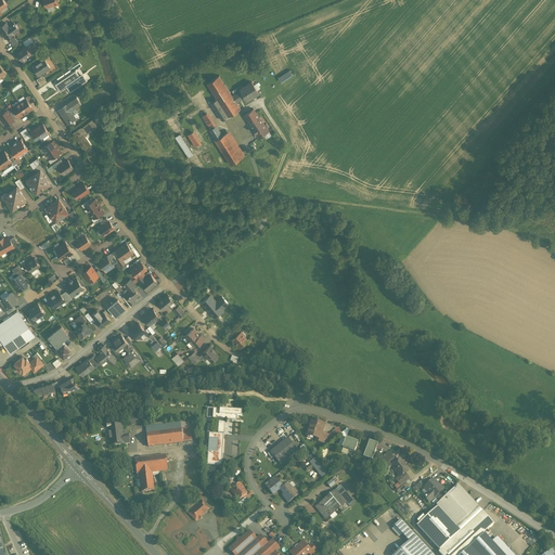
[(14,23),(9,26),(7,23),(0,27),(0,28),(7,39),(14,34),(16,31),(15,29),(17,28),(14,23)]
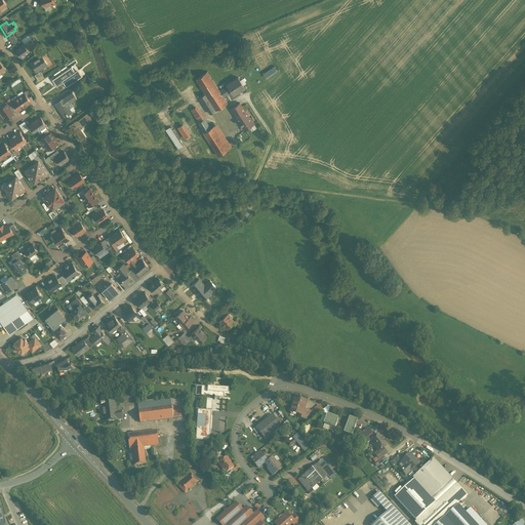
[(13,35),(9,38),(13,44),(18,41),(13,35)]
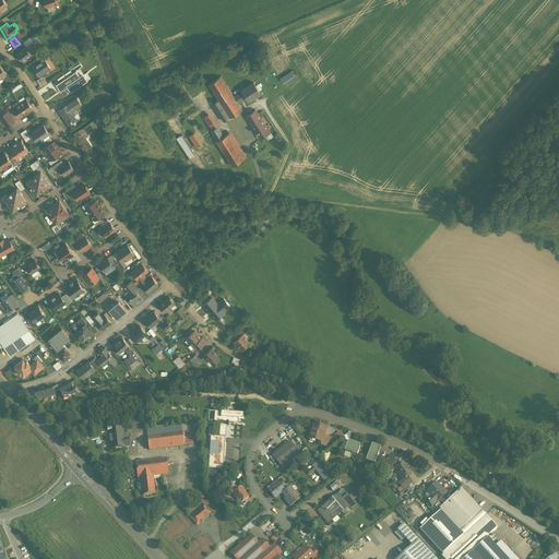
[(26,46),(16,52),(22,61),(32,55),(30,50),(36,46),(33,42),(26,46)]
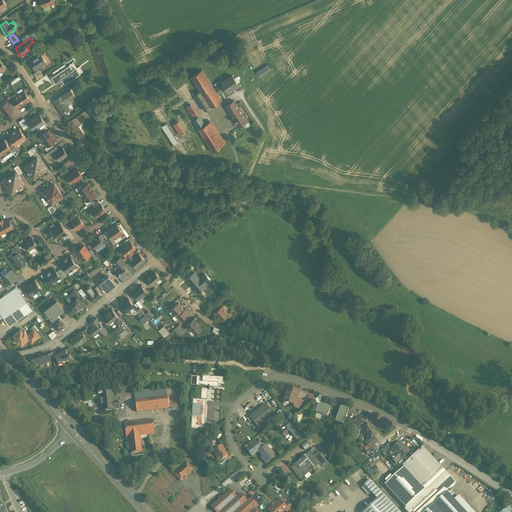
[(41,54),(30,61),(35,69),(46,62),(41,54)]
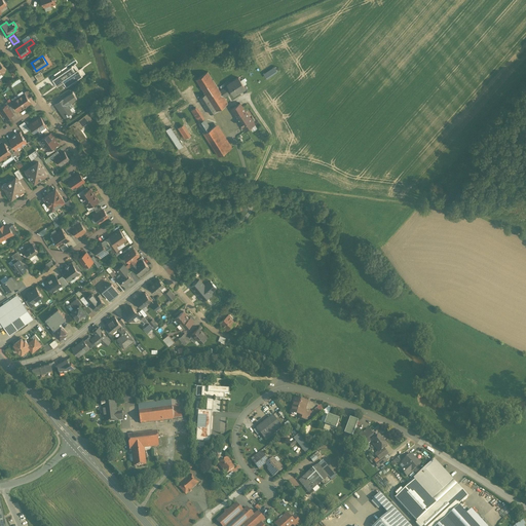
[(274,67),(264,73),(266,77),(276,70),(274,67)]
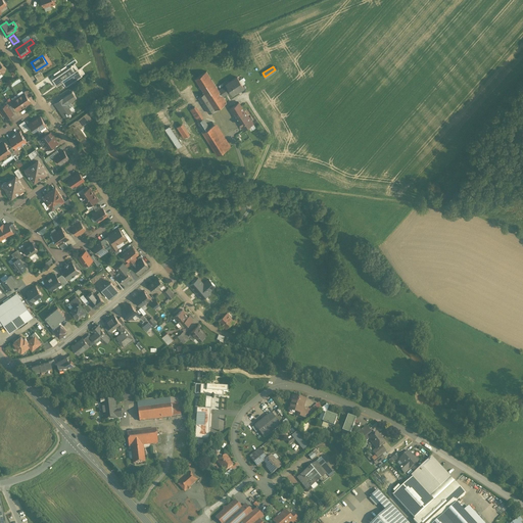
[(41,70),(35,75),(39,81),(45,77),(41,70)]
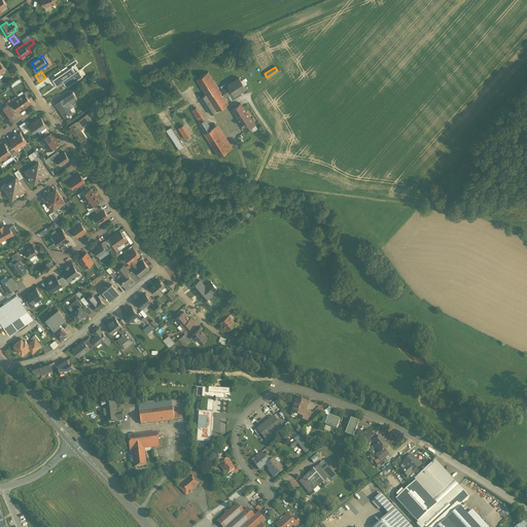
[(219,90),(208,71),(197,78),(206,93),(201,97),(202,99),(211,113),(227,102),(229,102),(224,96),(220,91),(220,89),(219,90)]
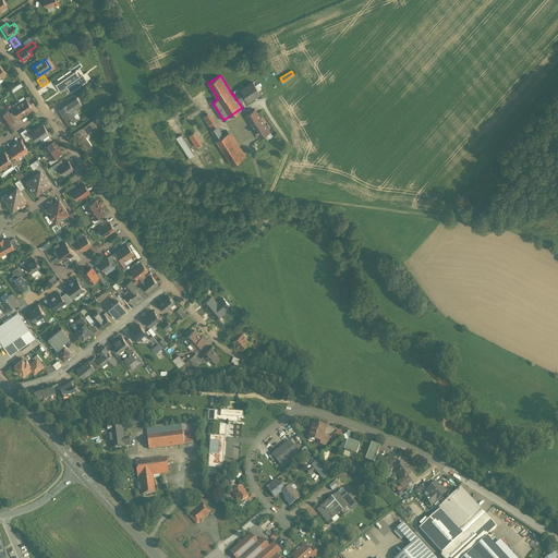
[(199,80),(186,88),(193,97),(206,88),(199,80)]
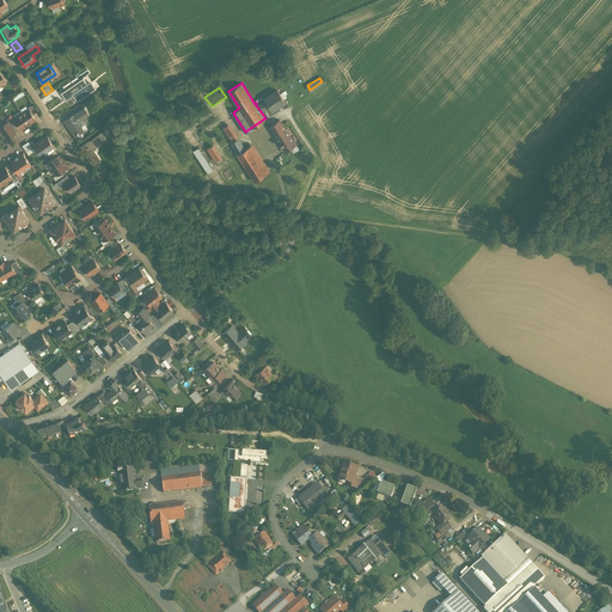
[(277,90),(264,97),(265,99),(256,105),(261,111),(270,105),(273,109),(277,106),(277,105),(280,104),(281,105),(286,103),(286,102),(277,90)]
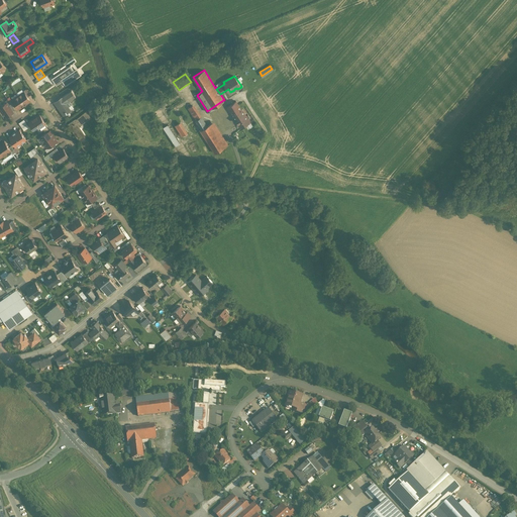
[(69,87),(60,93),(62,96),(72,90),(69,87)]
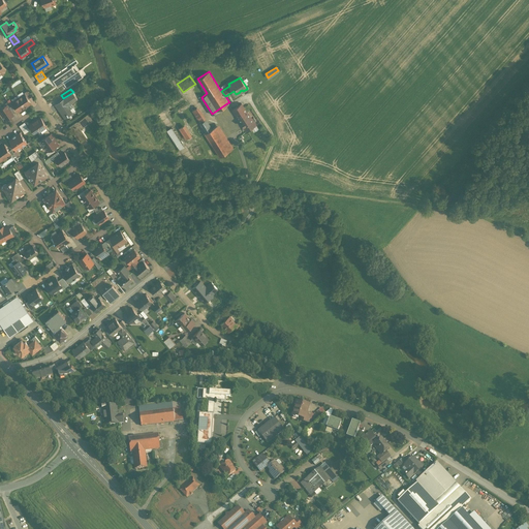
[(73,92),(63,98),(55,104),(64,118),(74,112),(69,104),(78,98),(73,92)]
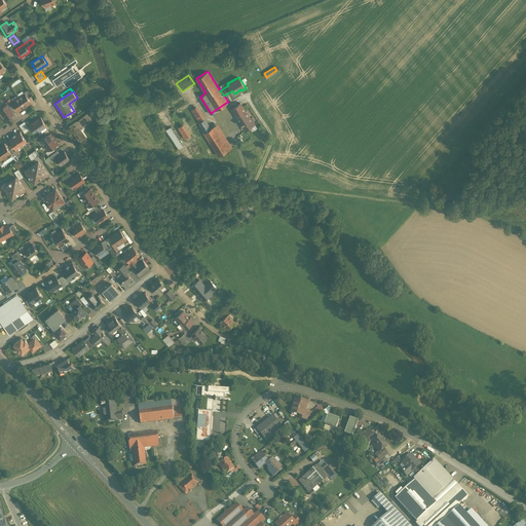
[(28,98),(25,94),(19,98),(25,107),(31,103),(28,98)]
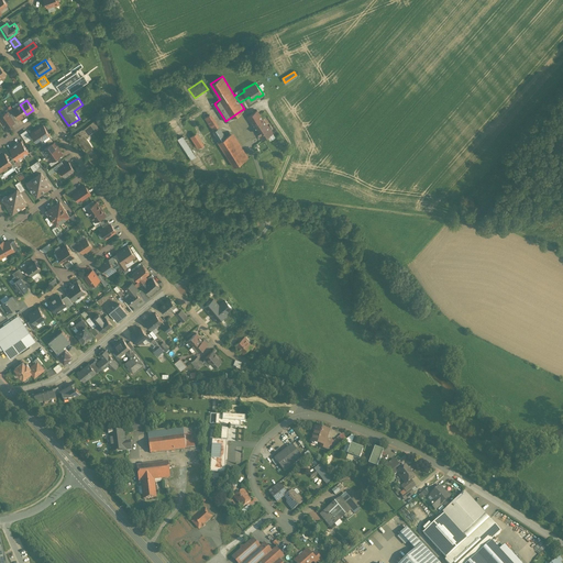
[(20,105),(13,108),(18,113),(21,119),(26,114),(20,105)]
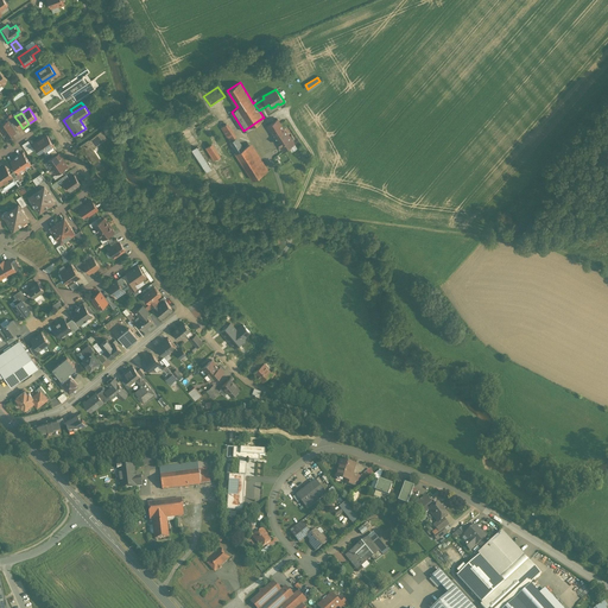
[(293,143),(278,118),(267,125),(284,149),(293,143)]
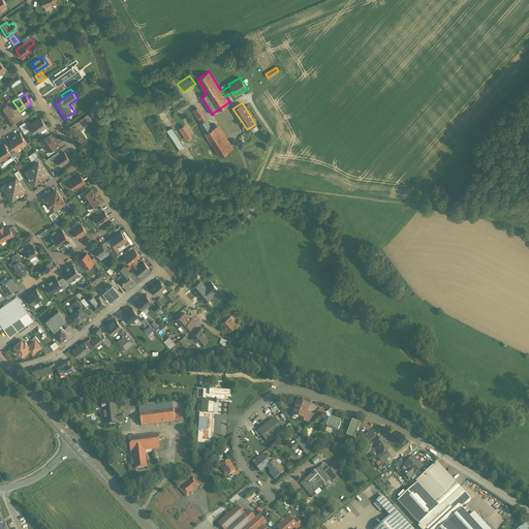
[(8,107),(7,105),(0,110),(7,120),(13,115),(12,114),(8,107)]
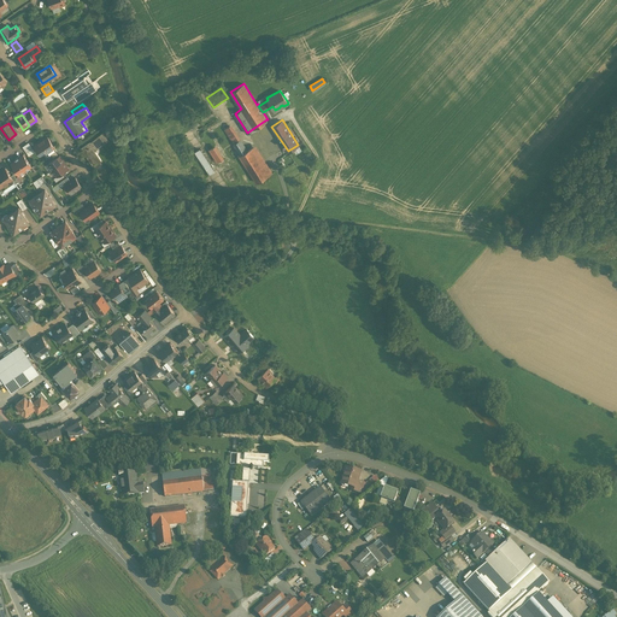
[(239,139),(229,124),(224,128),(233,141),(239,139)]
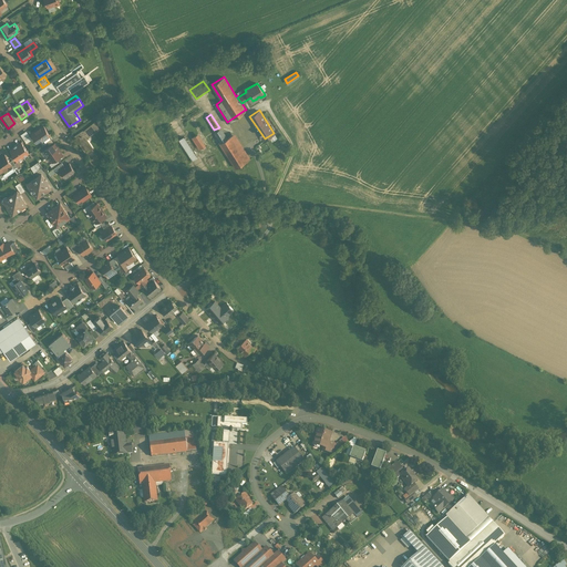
[(83,132),(81,133),(80,132),(75,135),(86,152),(92,147),(86,138),(100,127),(95,122),(83,131),(83,132)]
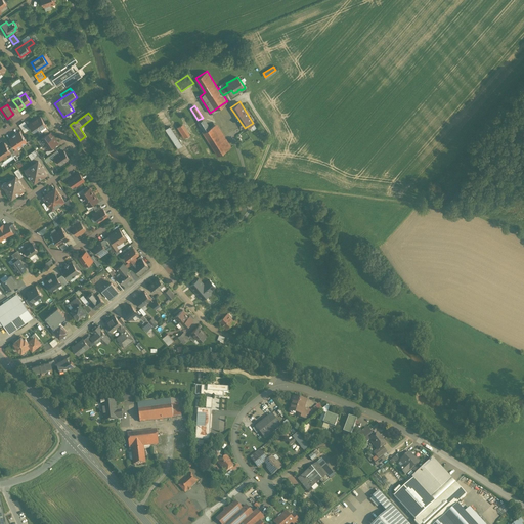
[(40,116),(29,124),(34,131),(39,127),(41,129),(46,125),(40,116)]
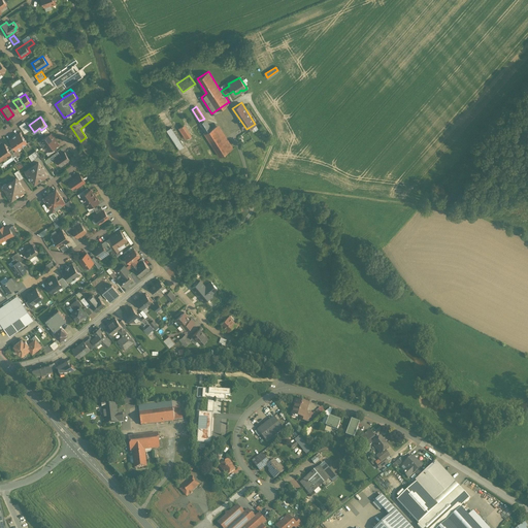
[(205,119),(198,123),(203,130),(209,126),(205,119)]
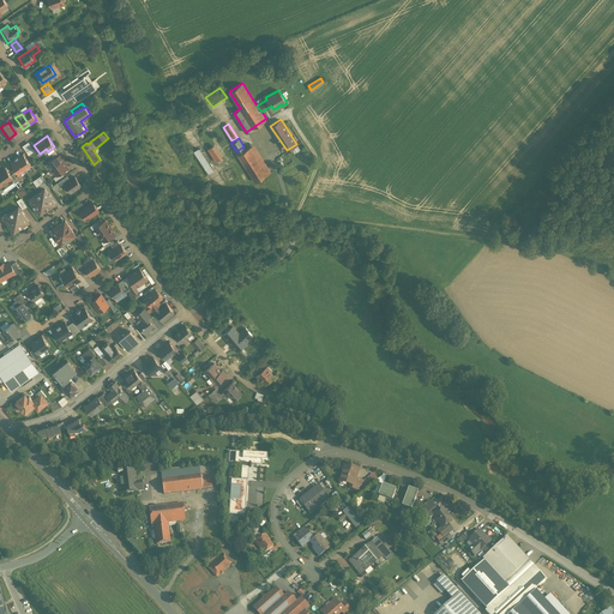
[(30,145),(24,149),(29,155),(35,151),(30,145)]
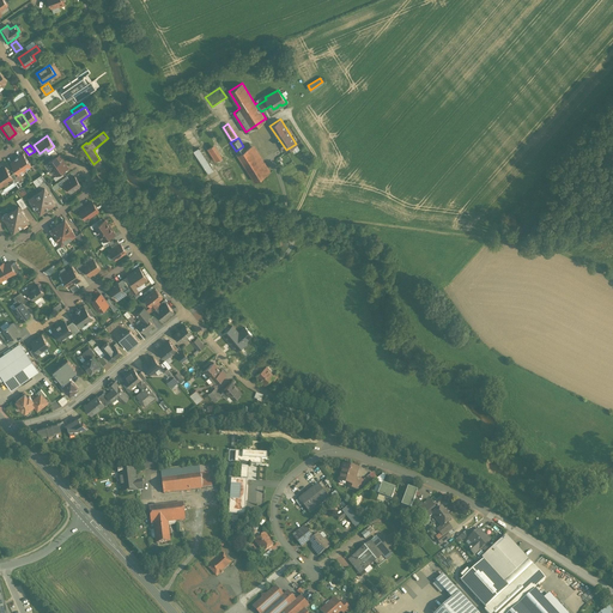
[(222,157),(214,145),(208,149),(216,161),(222,157)]
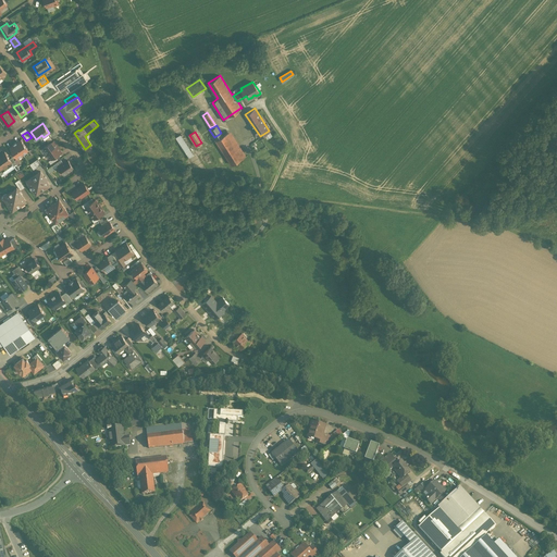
[(185,133),(178,135),(189,158),(196,155),(185,133)]
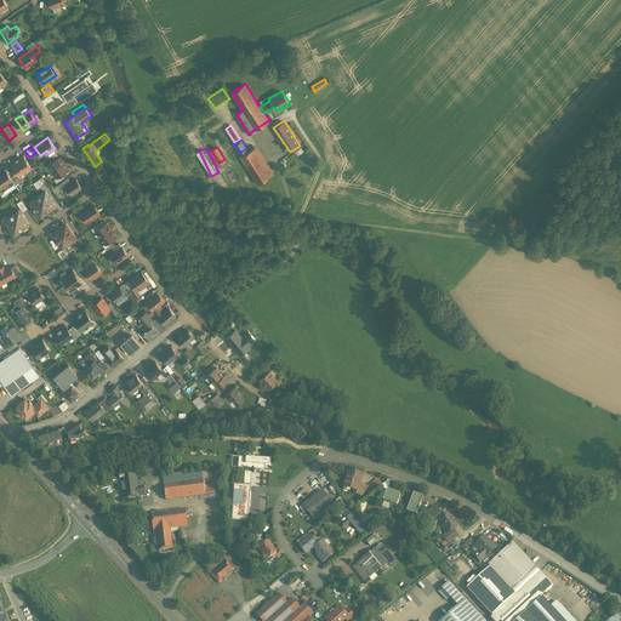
[(271,175),(254,148),(249,151),(241,155),(246,164),(252,174),(252,175),(258,183),(271,175)]
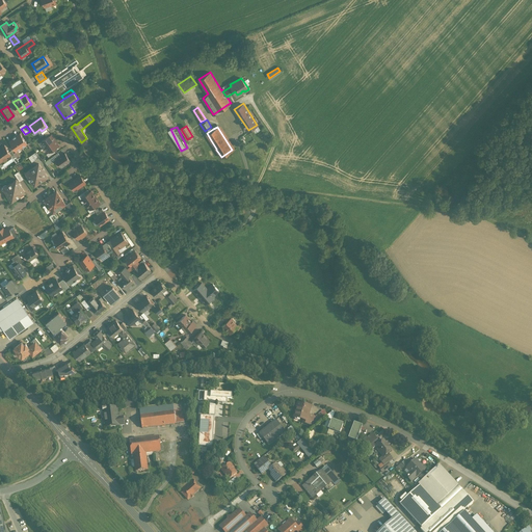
[(20,133),(16,136),(14,137),(14,138),(9,141),(11,144),(14,148),(14,149),(17,152),(27,143),(25,140),(23,137),(23,136),(20,133)]
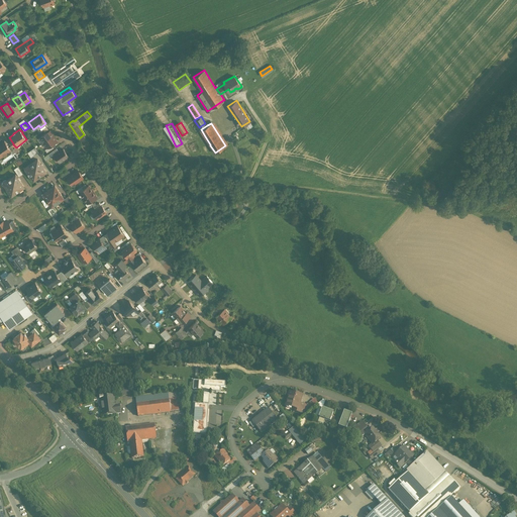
[(49,130),(40,137),(43,142),(55,135),(53,132),(52,132),(49,130)]
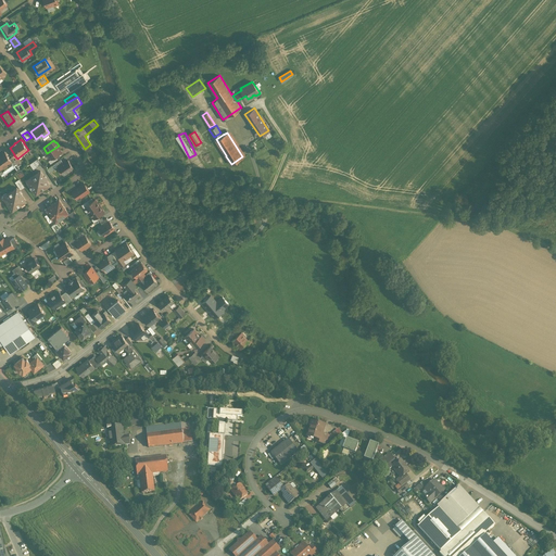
[(59,146),(47,153),(51,159),(62,151),(60,149),(59,146)]
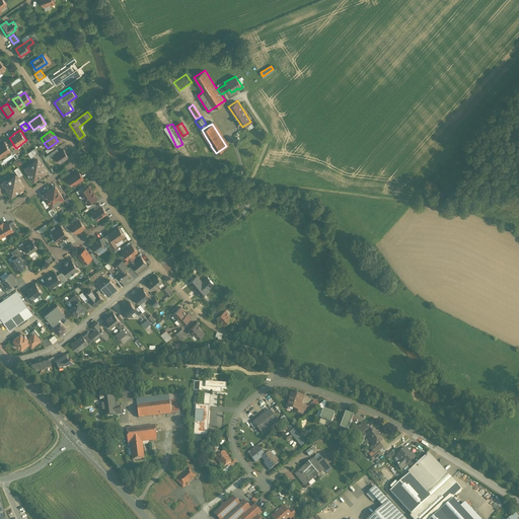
[(206,137),(197,141),(200,148),(211,145),(206,137)]
